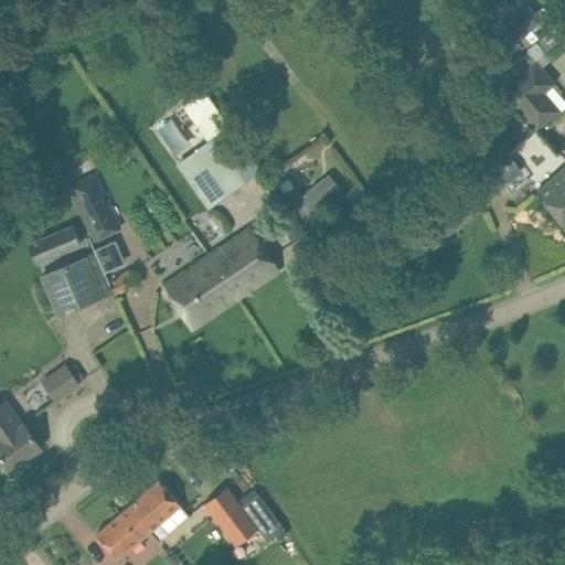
[(529,4),(483,42),(496,55),(504,49),(513,59),(537,38),(531,29),(541,19),(529,4)]
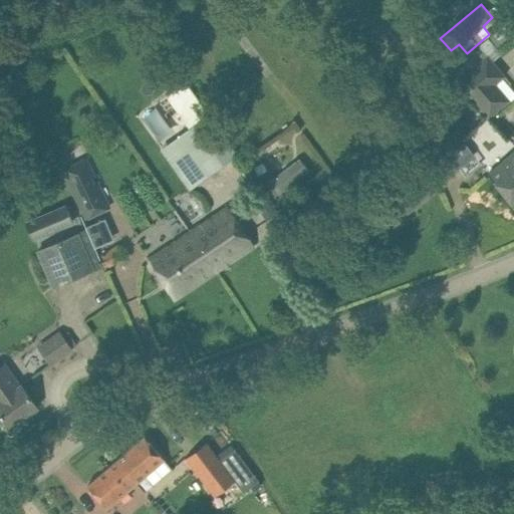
[(456,81),(489,119),(511,101),(497,84),(506,76),(487,54),(456,81)]
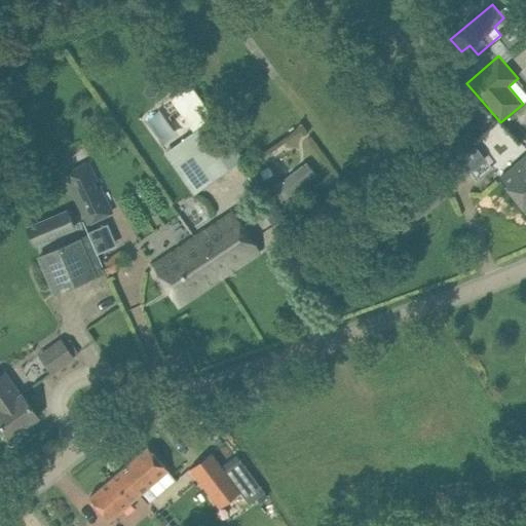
[(194,132),(164,153),(185,182),(194,194),(211,182),(232,166),(202,125),(215,117),(190,83),(170,99),(194,132)]
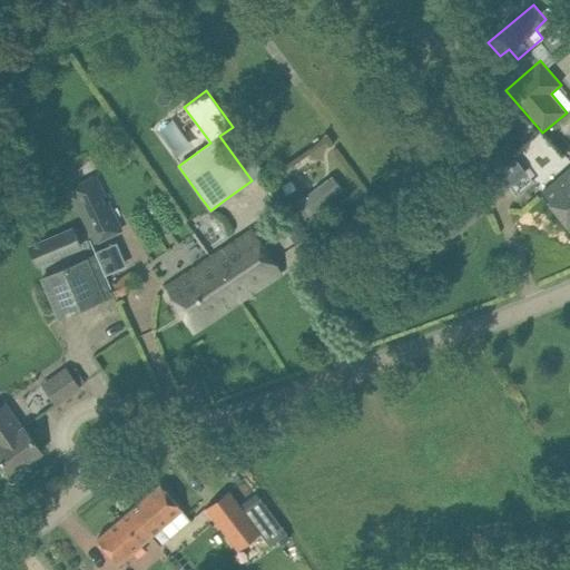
[(569,168),(541,194),(557,215),(569,229),(569,168)]
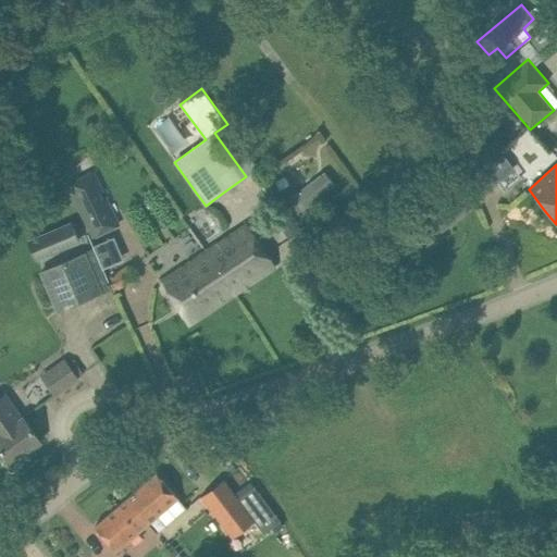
[(93,171),(65,184),(91,238),(120,225),(107,197),(102,199),(100,194),(103,192),(93,171)]
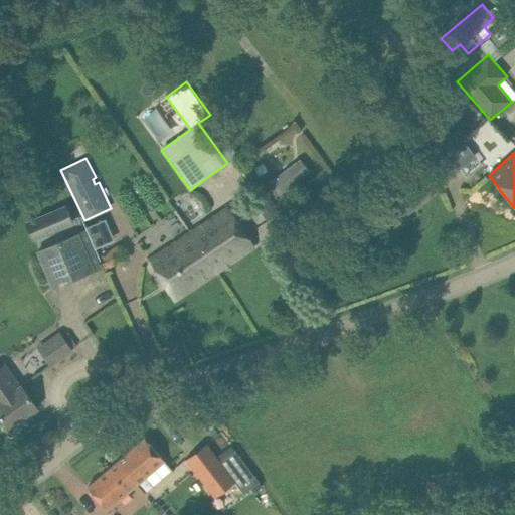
[(436,192),(421,173),(392,194),(406,214),(436,192)]
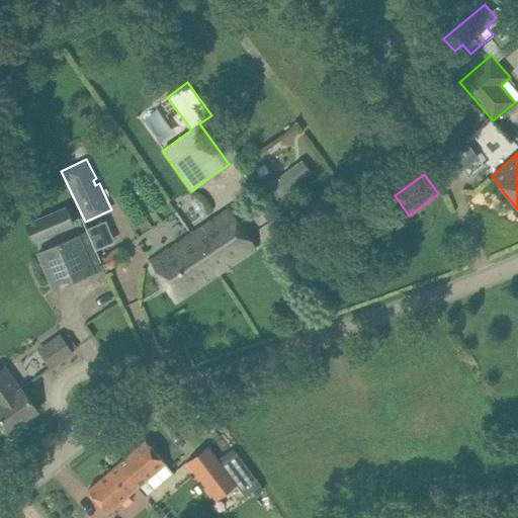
[(66,206),(24,224),(31,242),(74,225),(66,206)]
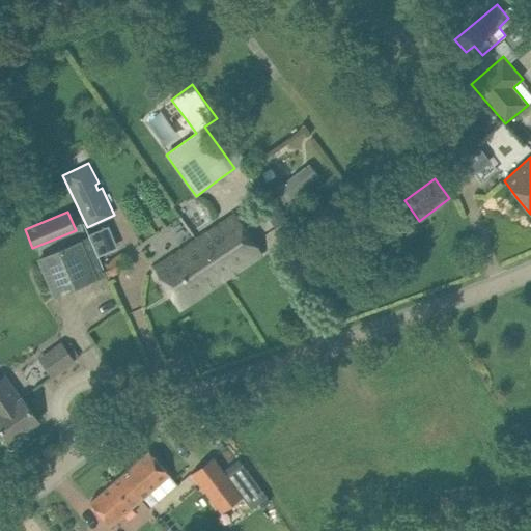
[(233,215),(197,240),(220,275),(230,268),(233,274),(261,255),(233,215)]
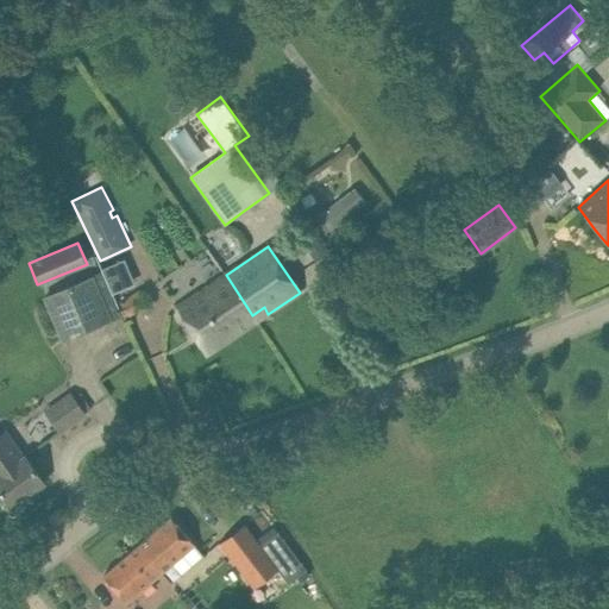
[(252,315),(226,275),(175,308),(207,355),(257,321),(252,315)]
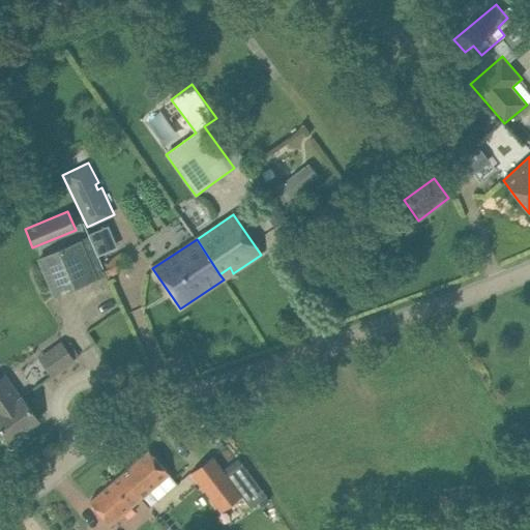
[(96,278),(81,243),(40,261),(55,296),(96,278)]
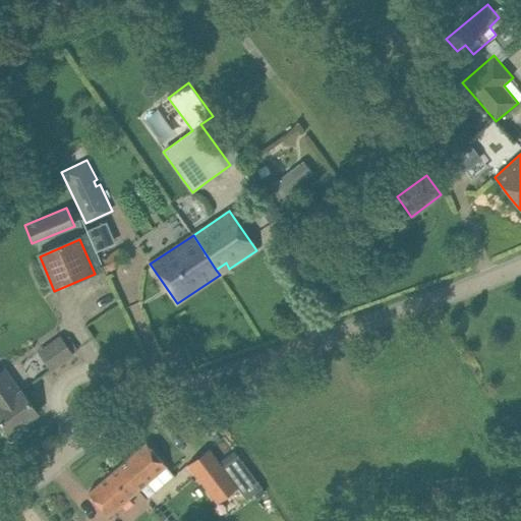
[(102,258),(110,272),(126,262),(119,248),(102,258)]
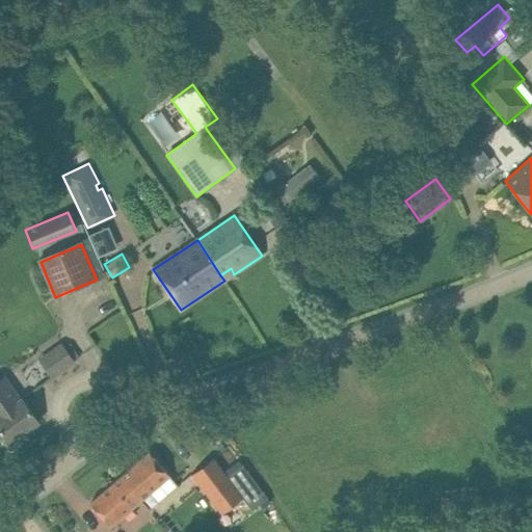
[(61,342),(38,358),(54,379),(76,363),(61,342)]
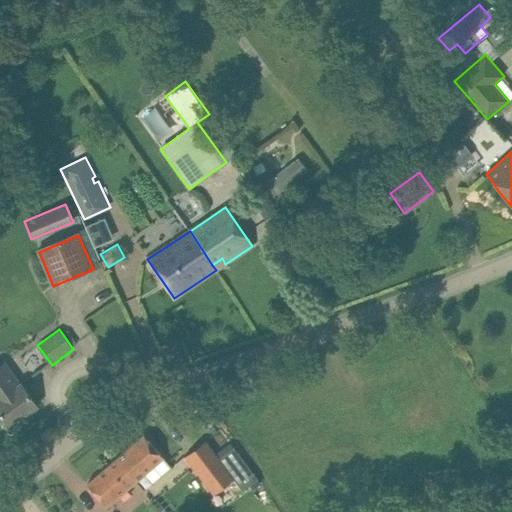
[(12,371),(0,379),(0,412),(9,425),(37,406),(12,371)]
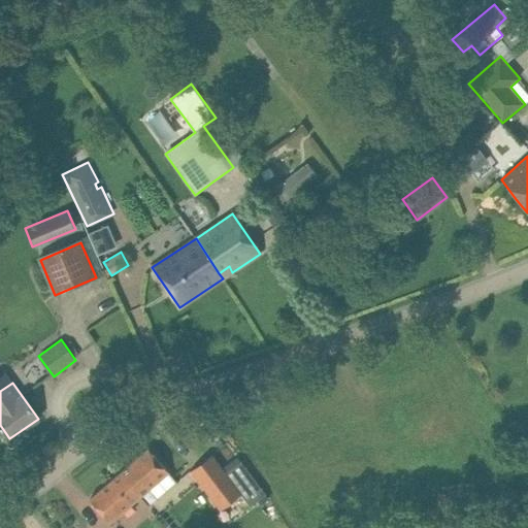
[(120,473),(136,498),(149,487),(157,498),(175,482),(167,471),(167,470),(149,449),(120,473)]
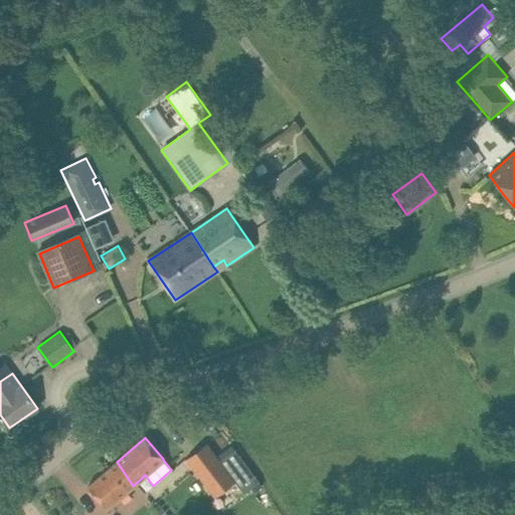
[(207,445),(187,461),(215,497),(228,486),(234,482),(244,494),(259,483),(234,451),(220,462),(207,445)]
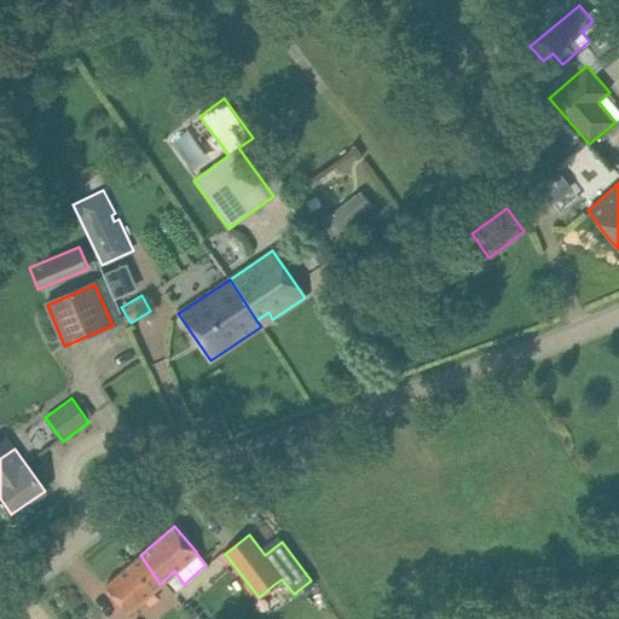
[(160,584),(140,555),(105,585),(127,612),(160,584)]
